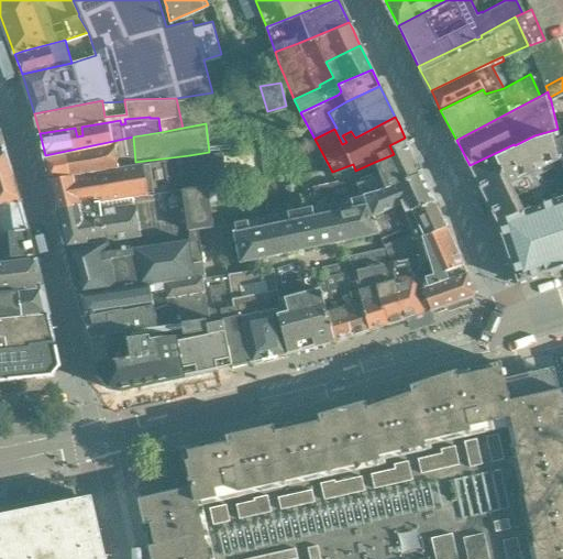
[(525,178),(554,163),(552,159),(562,153),(562,150),(559,134),(558,129),(534,135),(515,145),(514,144),(470,165),(497,218),(523,209),(523,208),(522,209),(516,194),(528,187),(525,178)]
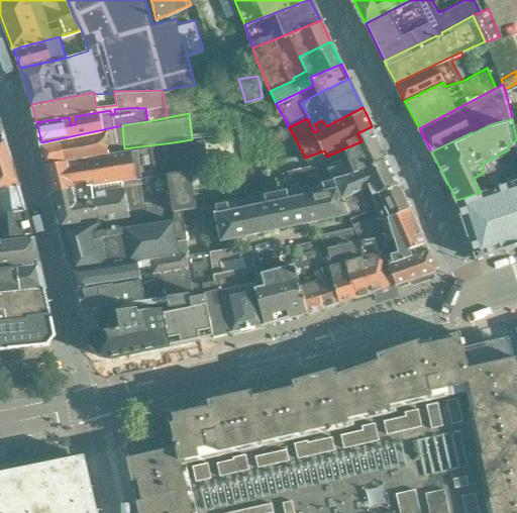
[(122,125),(104,129),(41,142),(46,162),(109,151),(124,148),(122,125)]
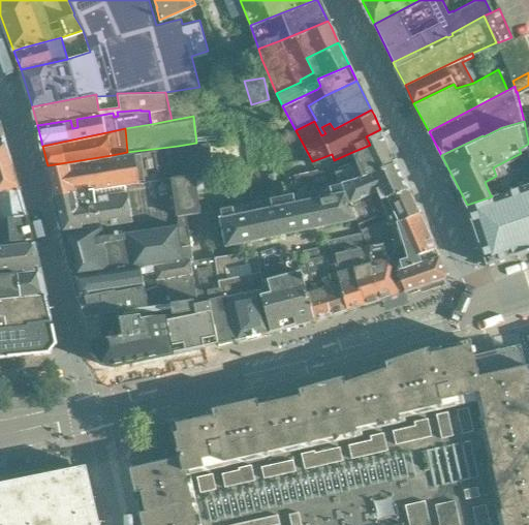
[(363,175),(395,160),(380,129),(366,136),(370,145),(352,152),(334,160),(332,154),(312,161),(315,170),(316,173),(318,181),(320,186),(330,184),(341,182),(341,180),(363,175)]
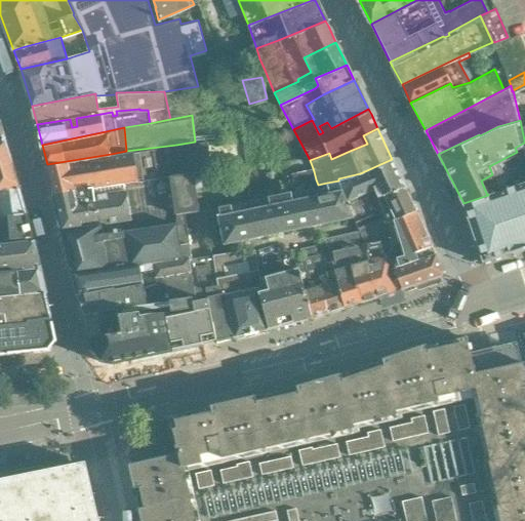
[(0,160),(11,160),(4,137),(0,137),(0,160)]
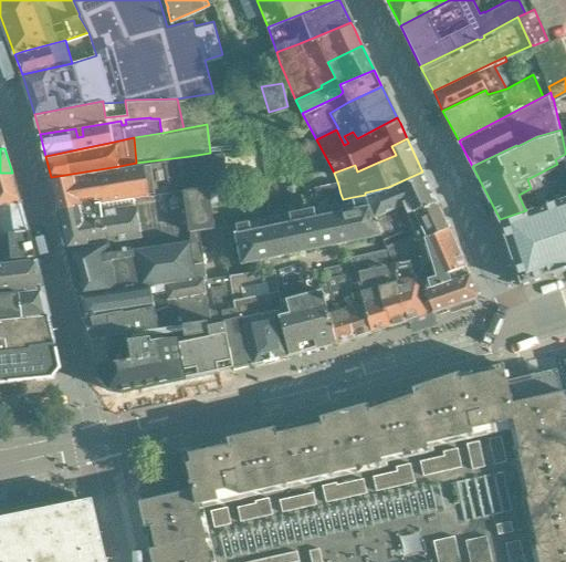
[(210,153),(190,156),(136,163),(119,166),(51,177),(59,208),(82,203),(108,199),(195,187),(208,185),(229,183),(222,151),(210,153)]
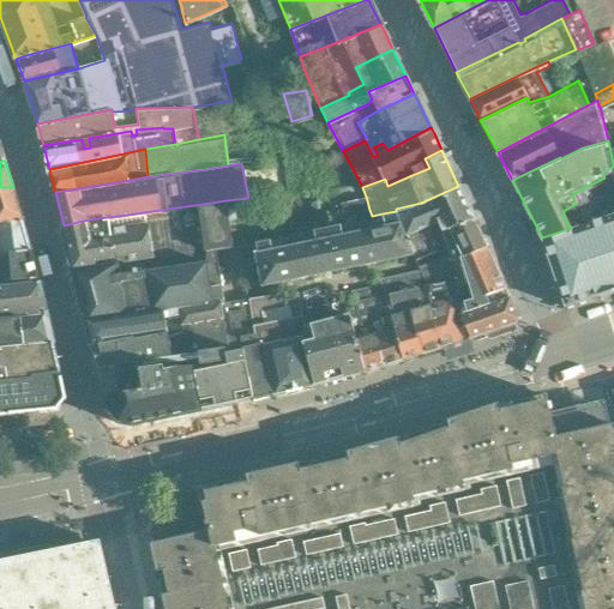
[(441,229),(475,217),(459,186),(458,186),(421,203),(396,209),(396,211),(405,234),(414,251),(416,257),(444,243),(438,230),(441,229)]
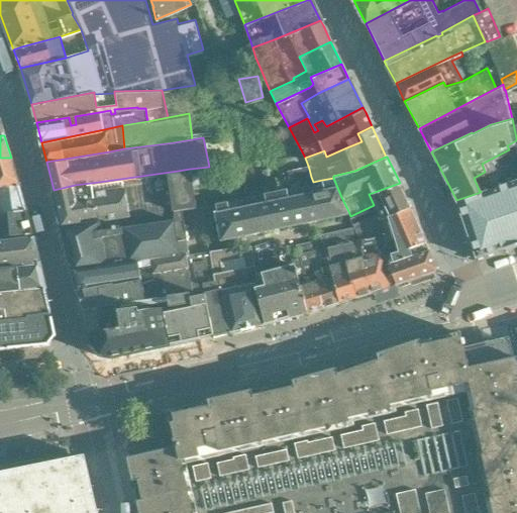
[(0,185),(18,184),(11,158),(0,158),(0,185)]
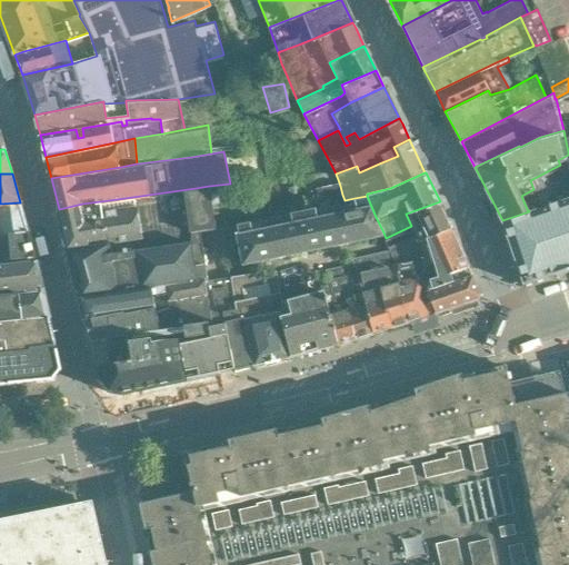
[(342,195),(340,186),(339,182),(317,186),(320,198),(342,195)]
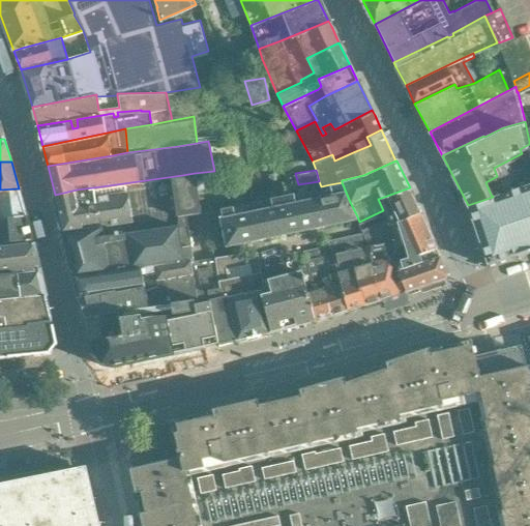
[(200,211),(198,200),(203,200),(202,195),(198,195),(195,173),(182,175),(101,186),(102,194),(78,197),(77,190),(55,195),(63,231),(133,221),(185,213),(200,211)]
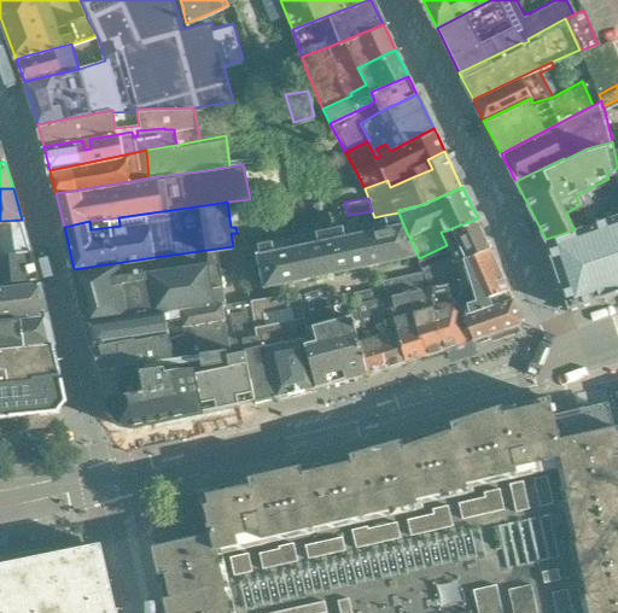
[(417,252),(408,235),(398,212),(385,215),(386,223),(344,233),(342,225),(315,229),(318,239),(272,247),(270,239),(257,241),(260,257),(258,257),(263,281),(263,285),(267,284),(293,278),(293,279),(310,275),(310,274),(336,269),(339,269),(339,268),(378,261),(382,260),(412,252),(413,254),(417,252)]
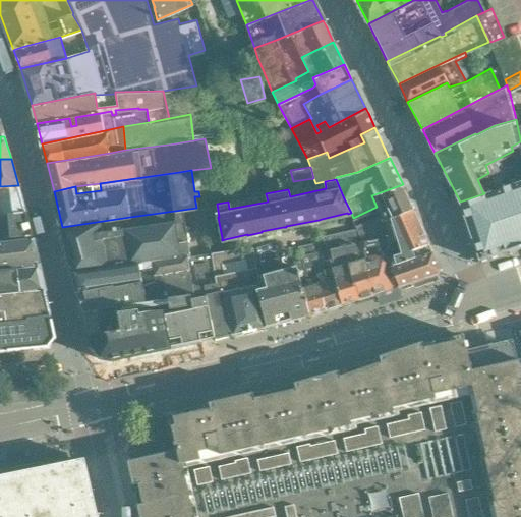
[(520,179),(484,192),(484,193),(460,202),(480,257),(506,249),(520,243),(520,179)]
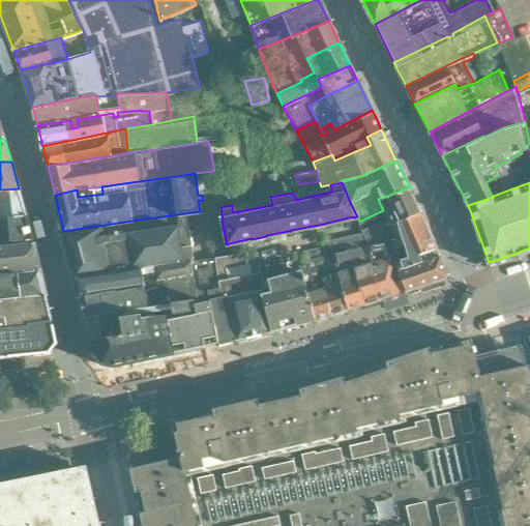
[(388,215),(361,227),(364,236),(392,231),(390,223),(421,211),(410,187),(381,198),(388,215)]
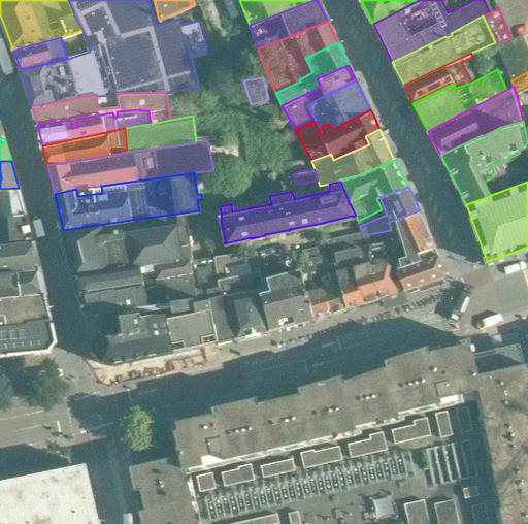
[(0,215),(26,214),(19,188),(0,189),(0,215)]
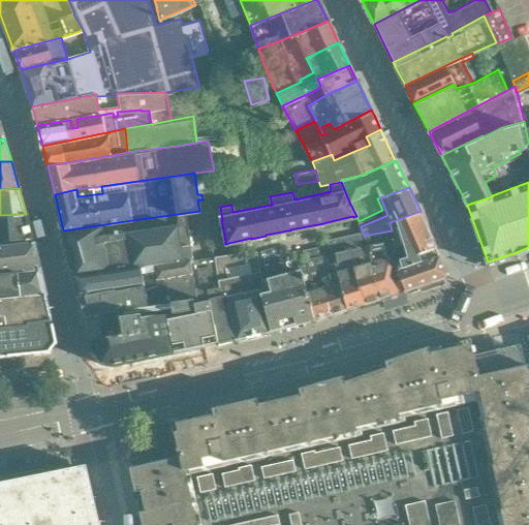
[(220,215),(218,208),(205,211),(210,233),(218,230),(215,216),(220,215)]
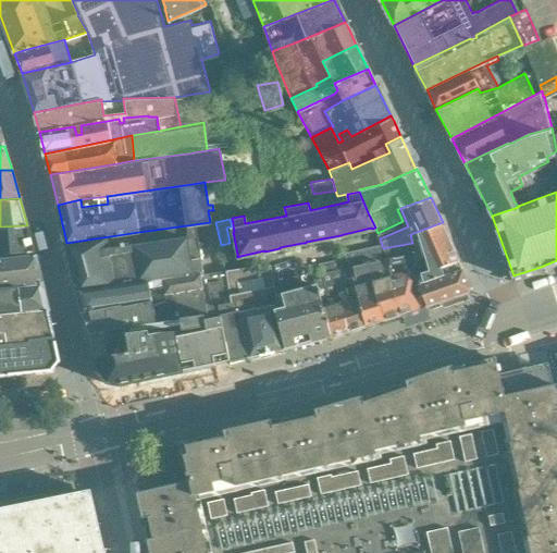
[(463,267),(452,243),(443,222),(410,234),(412,243),(413,252),(416,259),(410,260),(413,269),(419,283),(463,267)]
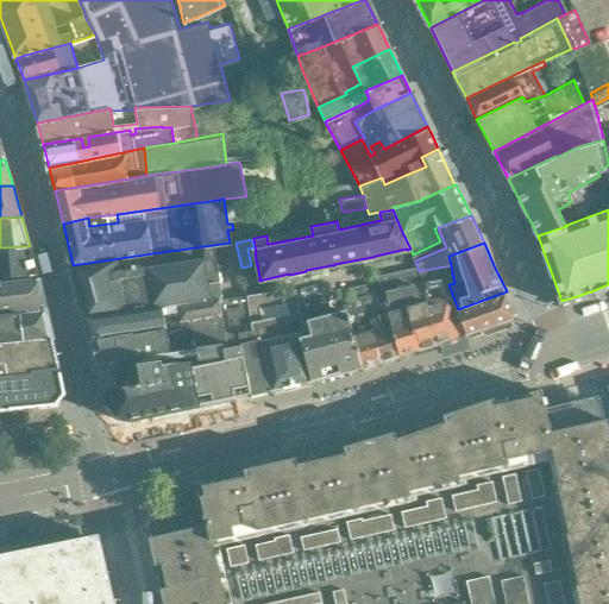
[(219,281),(217,263),(213,245),(152,253),(73,265),(86,319),(219,299),(221,299),(219,281)]
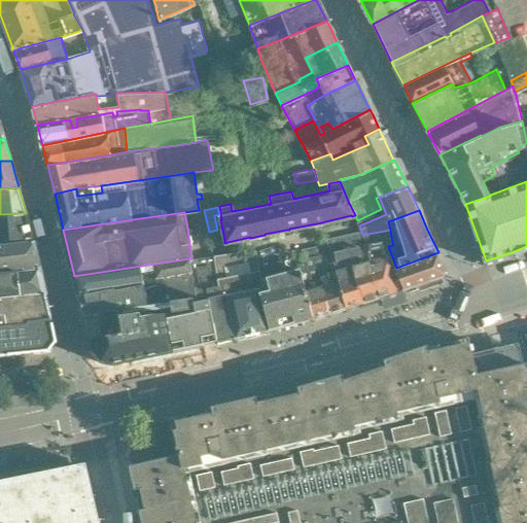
[(0,239),(32,236),(26,213),(0,214),(0,239)]
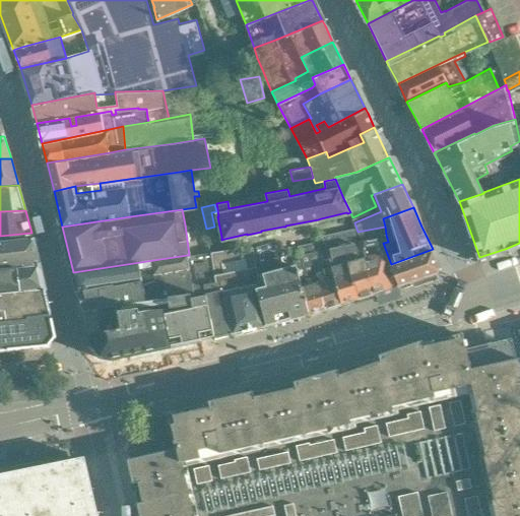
[(355,236),(353,227),(347,229),(349,237),(355,236)]
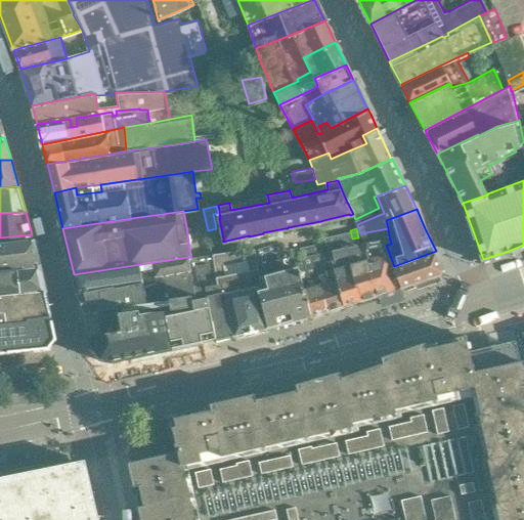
[(352,239),(350,230),(344,231),(345,240),(352,239)]
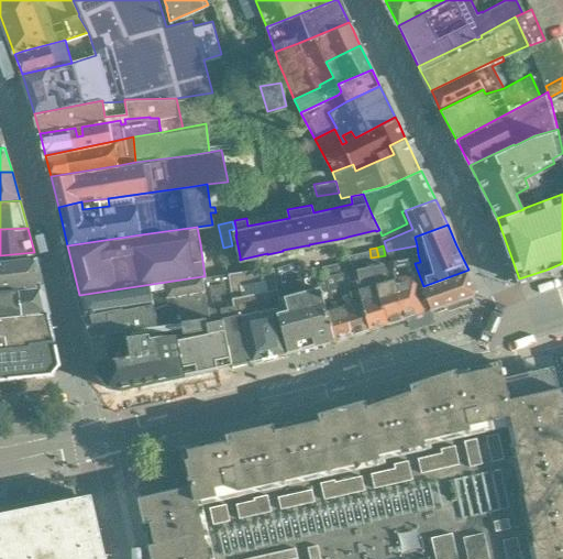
[(371,258),(370,249),(362,251),(364,260),(371,258)]
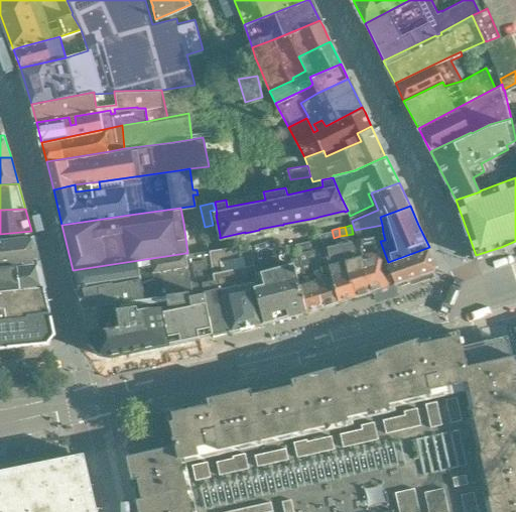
[(334,238),(332,230),(326,231),(327,239),(334,238)]
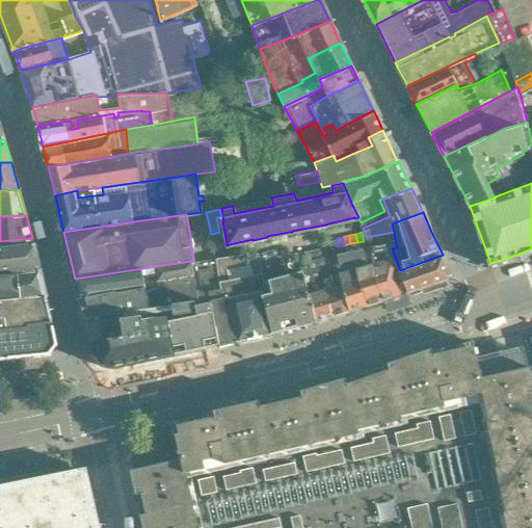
[(337,246),(336,238),(328,239),(330,247),(337,246)]
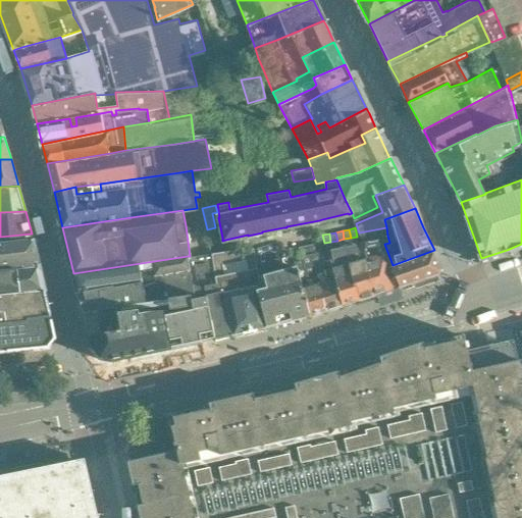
[(393,265),(384,244),(389,243),(387,236),(362,241),(356,242),(358,248),(361,258),(365,257),(375,293),(399,286),(392,265),(393,265)]
